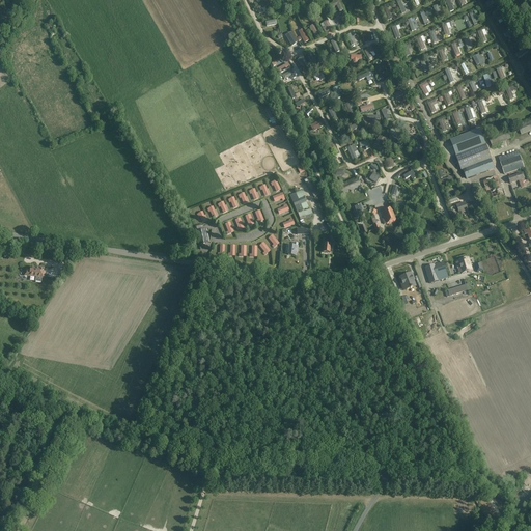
[(338,0),(329,4),(330,8),(337,5),(339,11),(343,9),(338,0)]
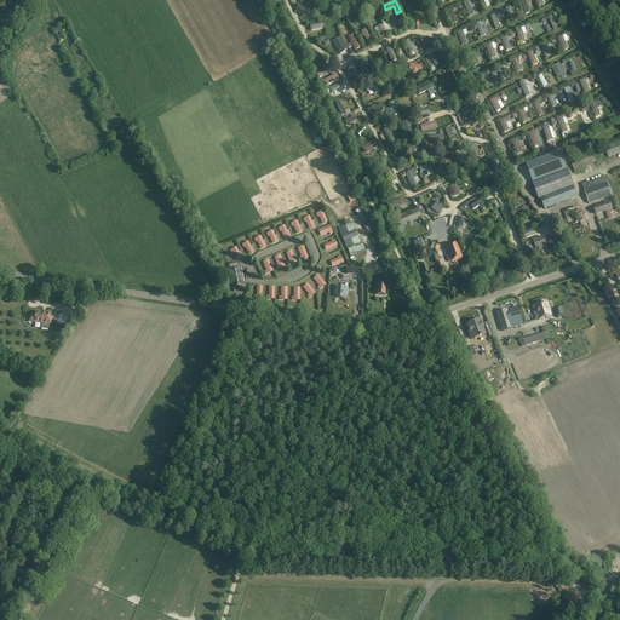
[(308,4),(297,10),(299,15),(302,13),(303,17),(308,15),(305,11),(310,9),(308,4)]
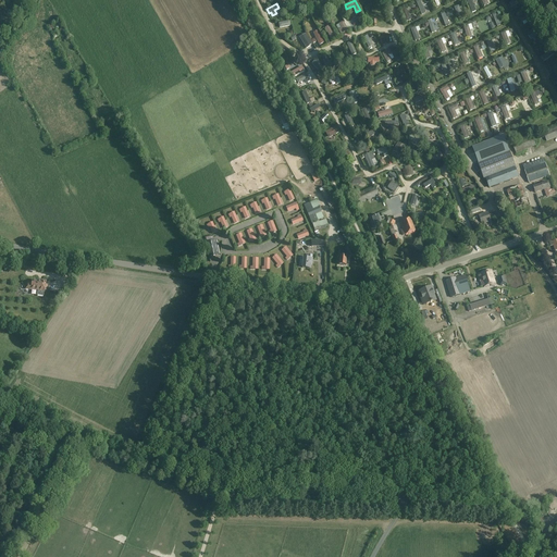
[(47,26),(53,37),(57,35),(50,24),(47,26)]
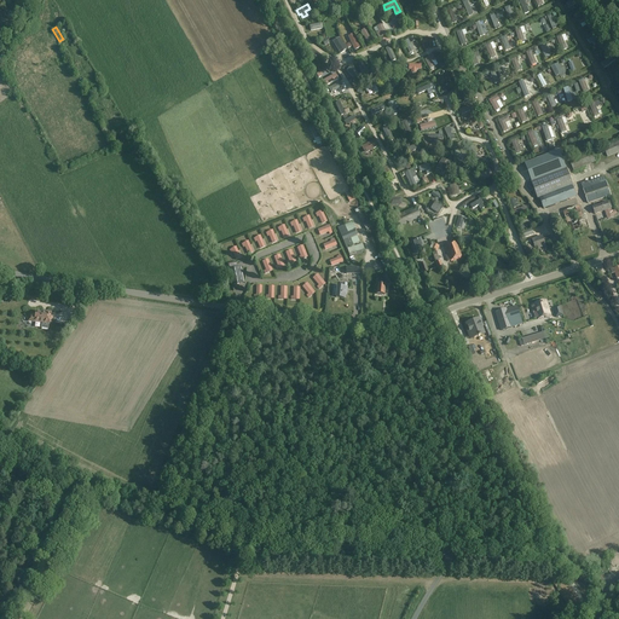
[(365,29),(362,32),(368,44),(372,41),(365,29)]
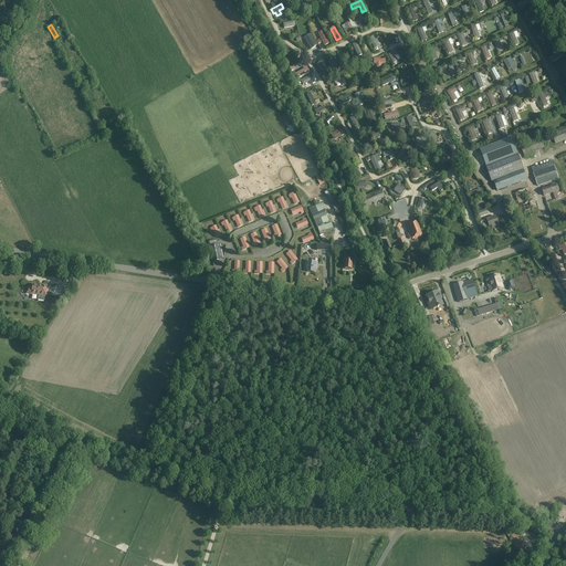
[(418,29),(422,41),(427,40),(422,28),(418,29)]
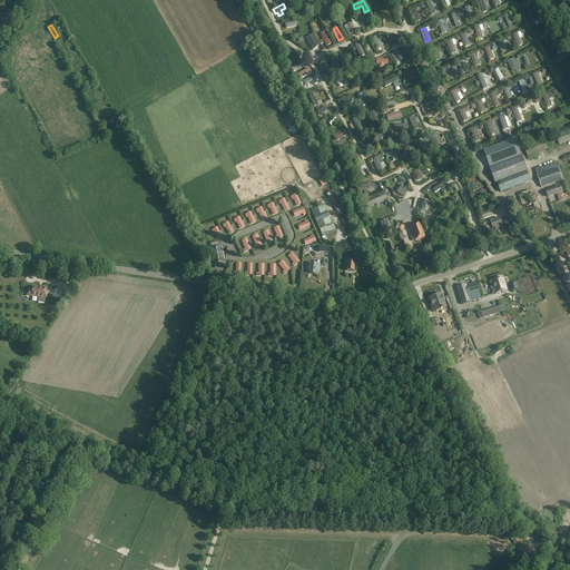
[(512,33),(517,46),(521,43),(517,31),(512,33)]
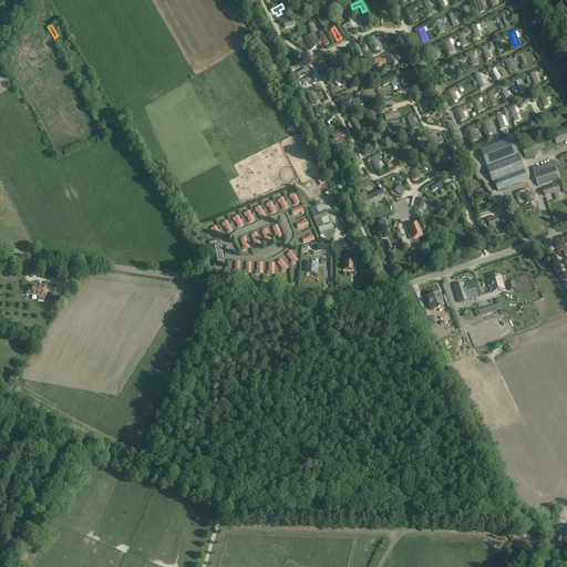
[(310,34),(305,38),(311,49),(317,45),(310,34)]
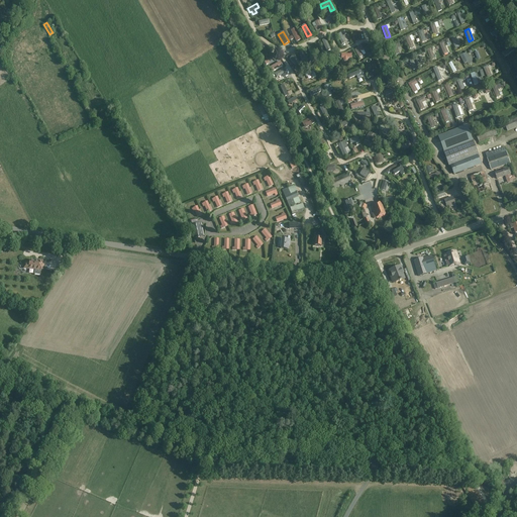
[(327,52),(330,49),(326,39),(322,40),(327,52)]
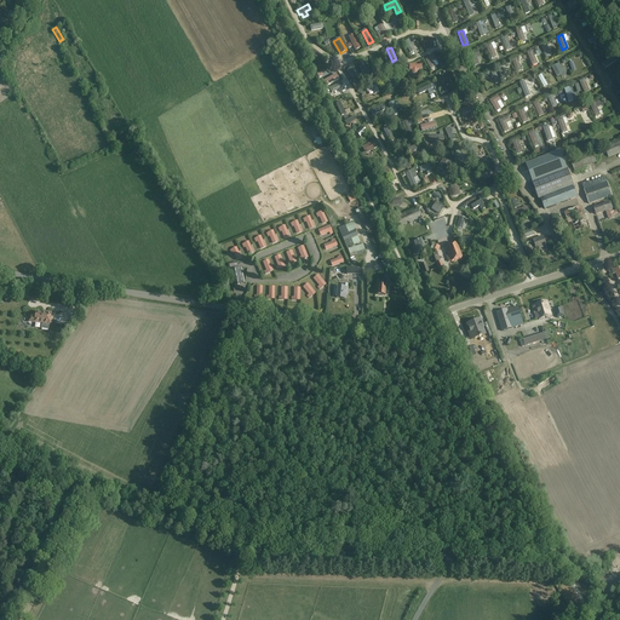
[(359,64),(365,76),(368,74),(363,62),(359,64)]
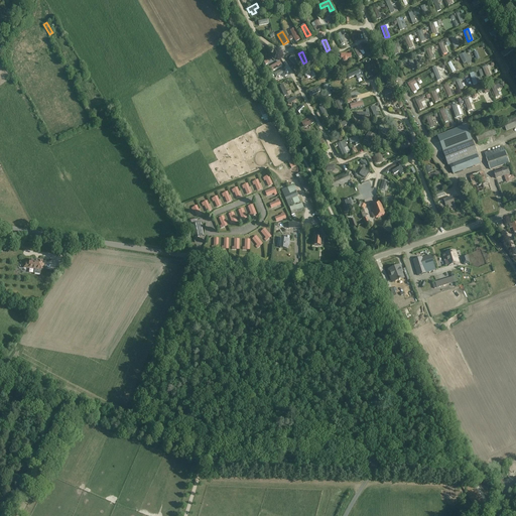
[(460,55),(464,63),(470,61),(466,52),(460,55)]
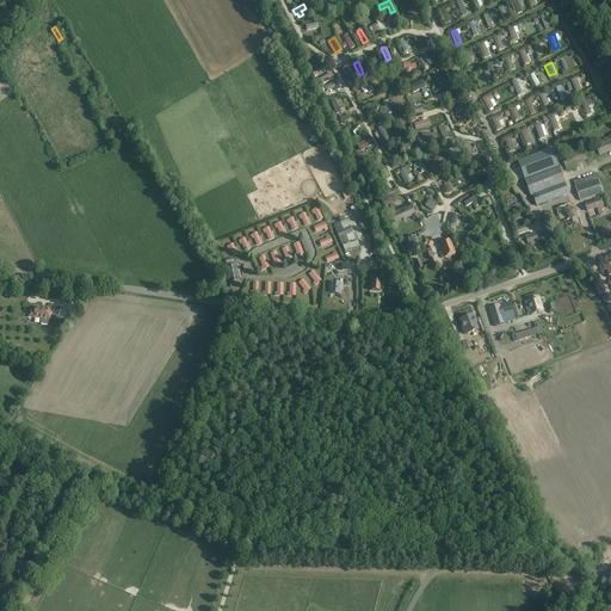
[(356,76),(346,67),(343,71),(352,80),(356,76)]
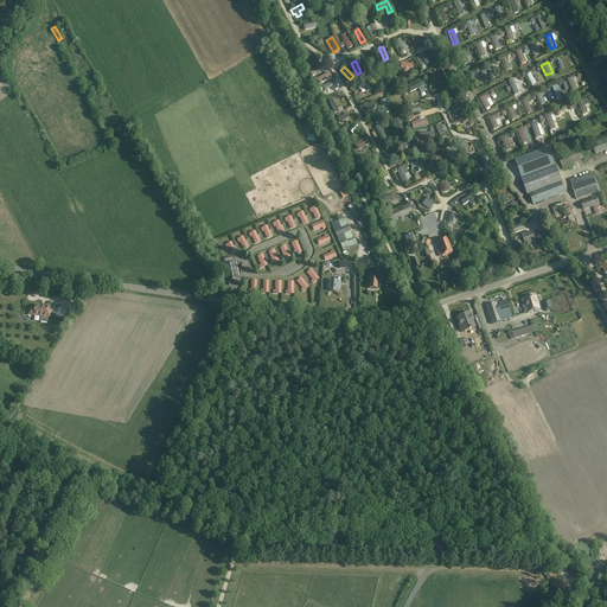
[(328,72),(315,80),(318,84),(332,78),(328,72)]
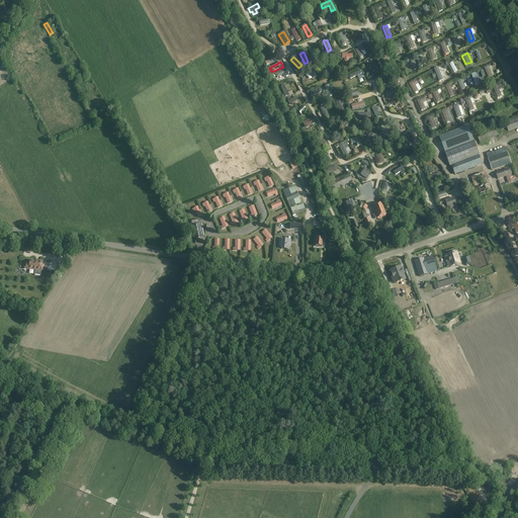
[(324,64),(320,67),(327,75),(331,72),(324,64)]
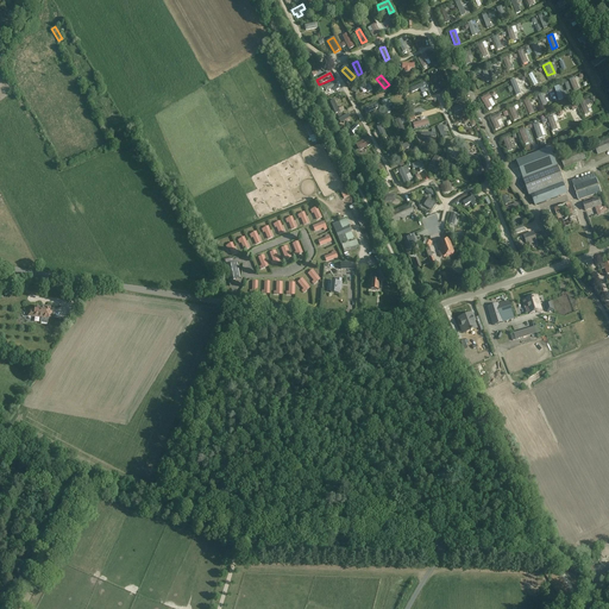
[(434,77),(429,80),(434,92),(439,89),(434,77)]
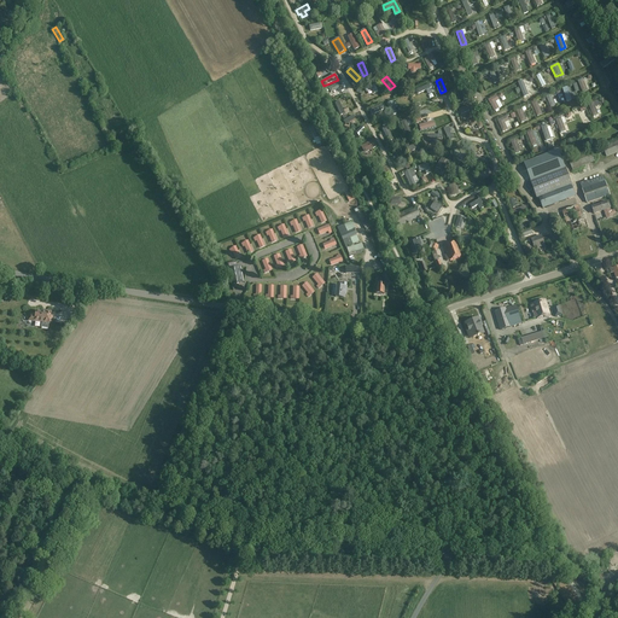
[(577,80),(582,92),(588,89),(582,79),(577,80)]
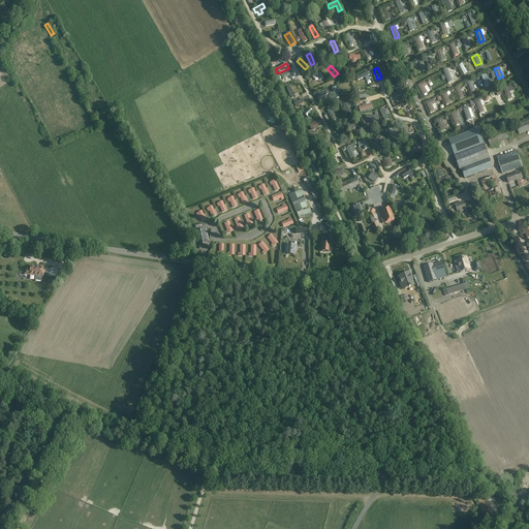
[(290,70),(281,75),(283,80),(287,76),(290,75),(291,79),(294,78),(290,70)]
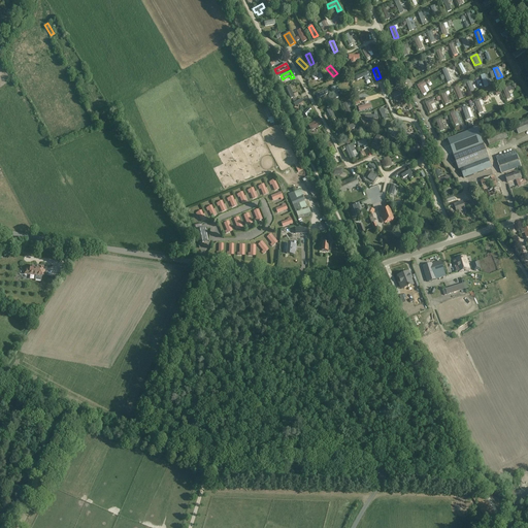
[(311,74),(314,78),(318,76),(319,80),(323,78),(320,71),(311,74)]
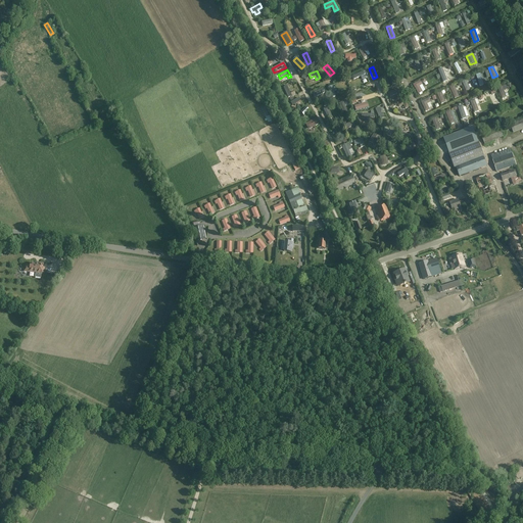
[(468,92),(475,89),(471,81),(464,85),(468,92)]
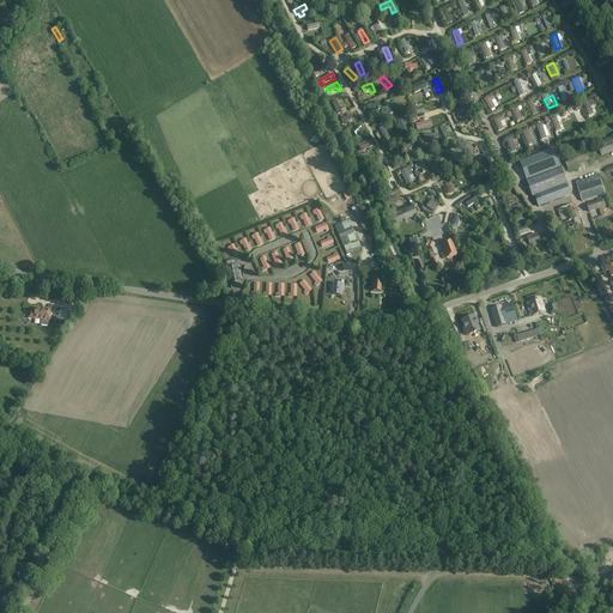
[(583,103),(588,115),(593,113),(590,107),(595,104),(593,99),(583,103)]
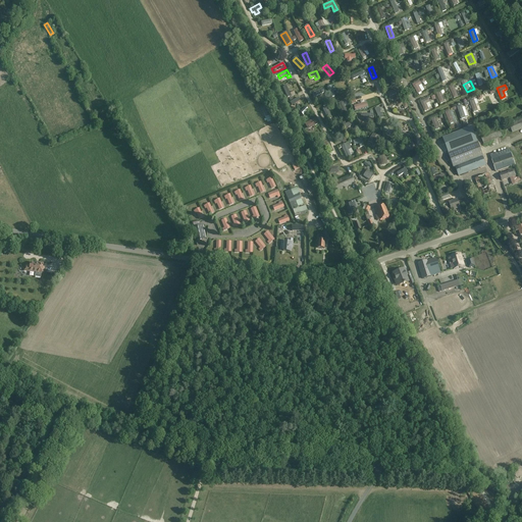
[(324,92),(322,89),(312,93),(314,97),(324,92)]
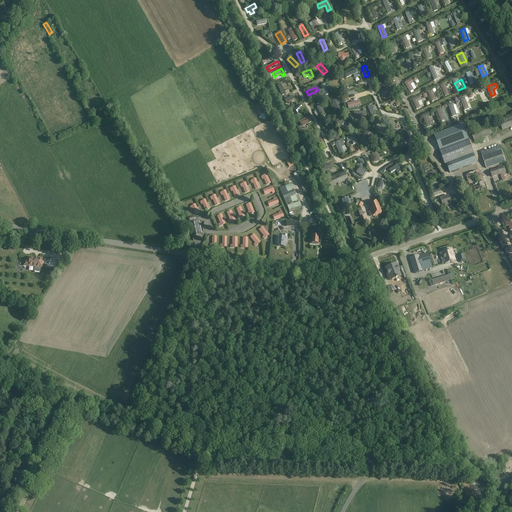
[(412,99),(416,108),(420,107),(418,102),(422,100),(420,95),(412,99)]
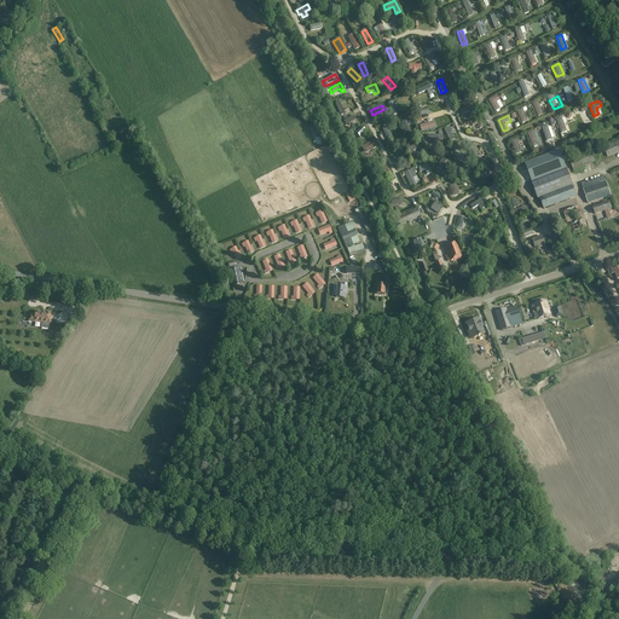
[(484,127),(480,119),(470,122),(473,126),(478,123),(480,129),(484,127)]
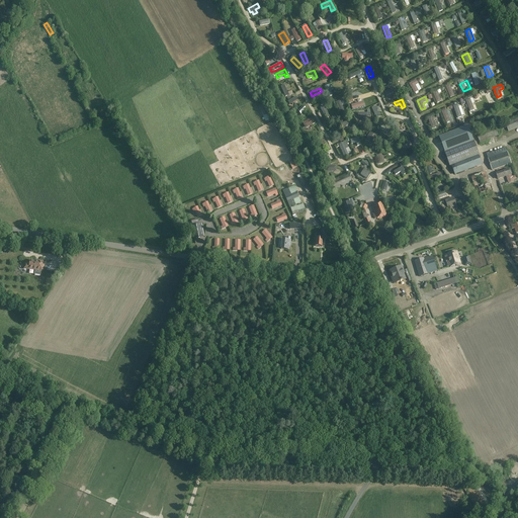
[(466,103),(471,114),(477,111),(472,104),(477,102),(475,99),(466,103)]
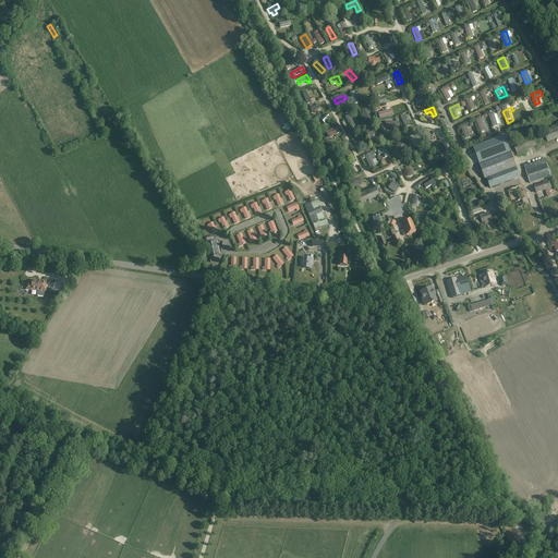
[(349,114),(346,117),(351,128),(355,125),(349,114)]
